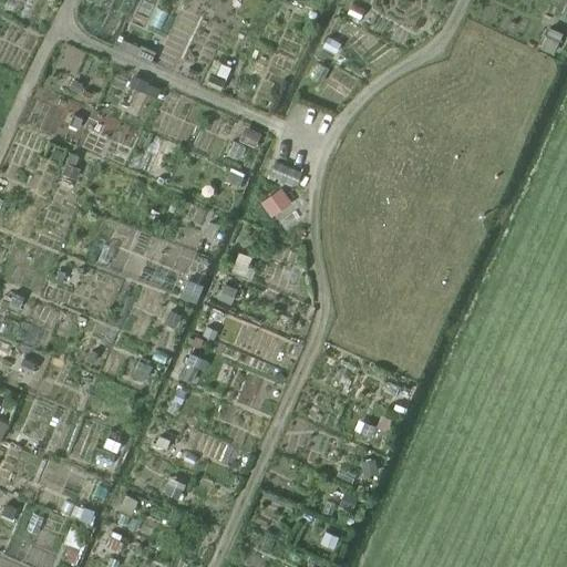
[(258,143),(260,130),(245,126),(243,141),(258,143)]
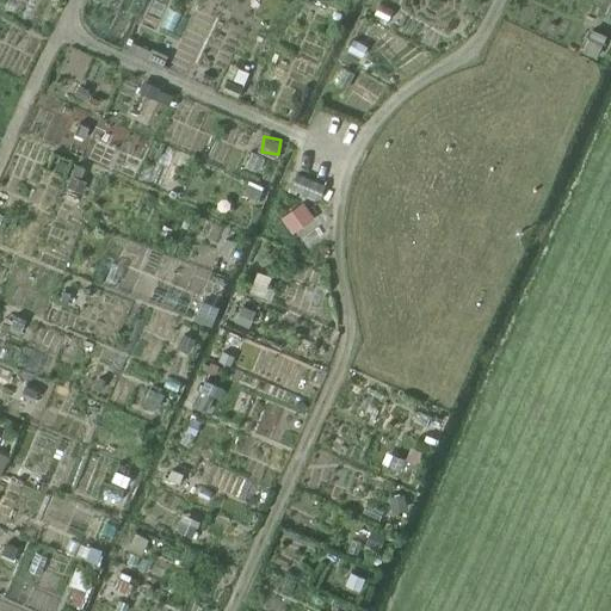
[(297,173),(291,187),(290,190),(318,202),(325,185),(297,173)]
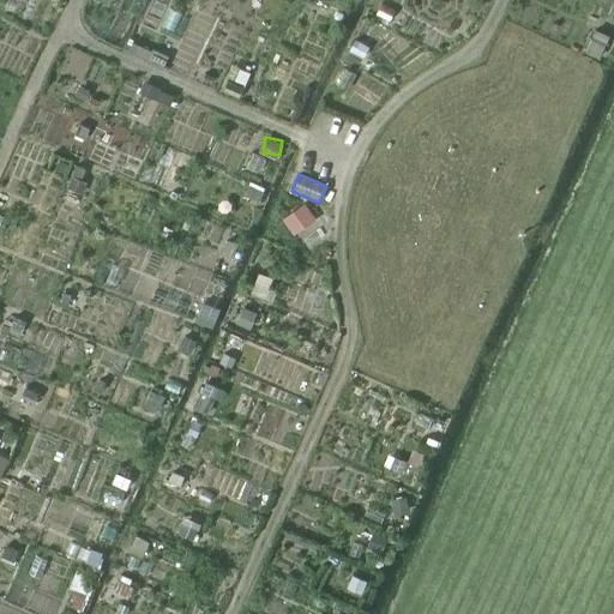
[(283,217),(296,234),(317,217),(305,200),(283,217)]
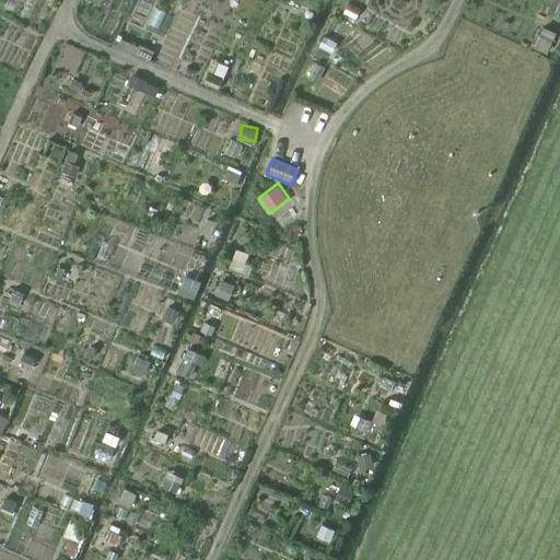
[(186,275),(179,292),(195,298),(201,281),(186,275)]
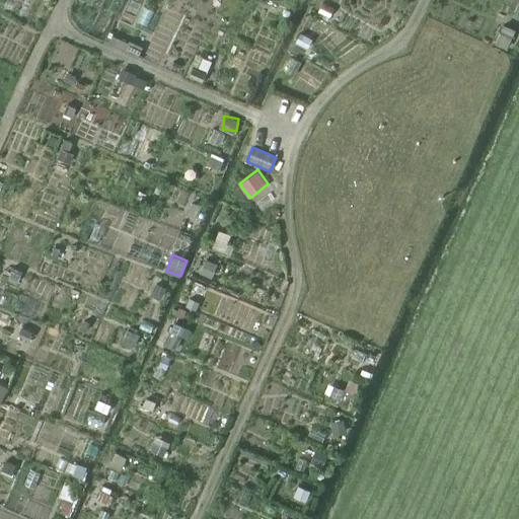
[(263,337),(273,312),(210,286),(205,298),(219,303),(214,316),(263,337)]
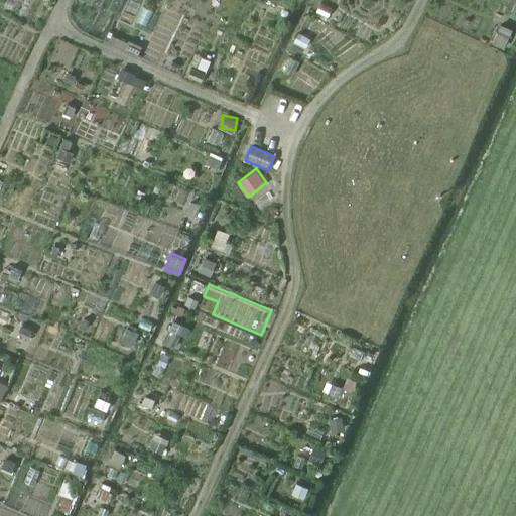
[(165,343),(176,348),(185,324),(173,319),(165,343)]
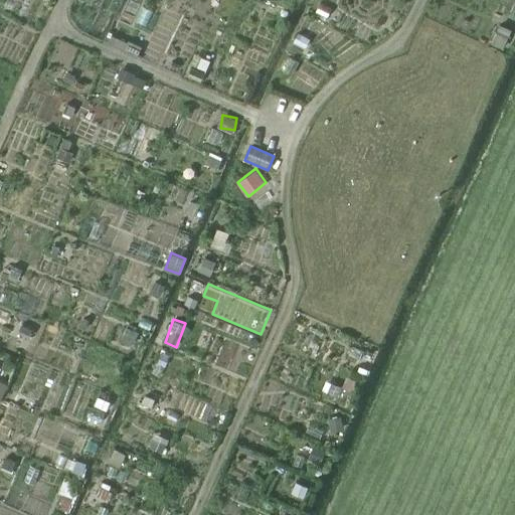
[(65,477),(57,506),(72,511),(80,482),(65,477)]
